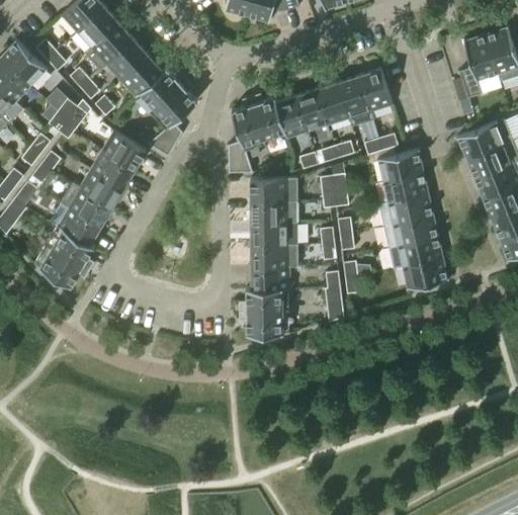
[(77,32),(105,7),(97,0),(78,0),(62,16),(77,32)]
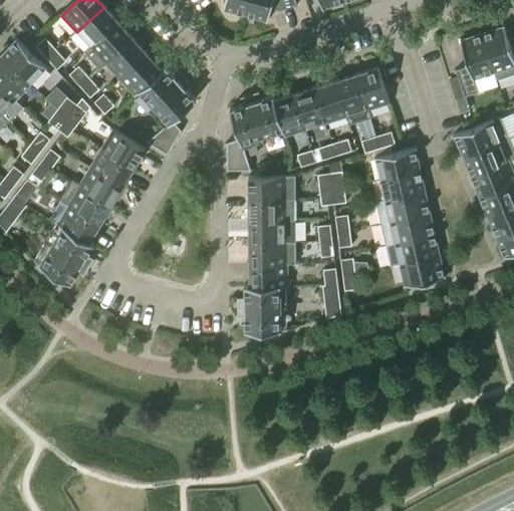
[(226,0),(223,12),(224,12),(224,11),(245,16),(249,0),(226,0)]
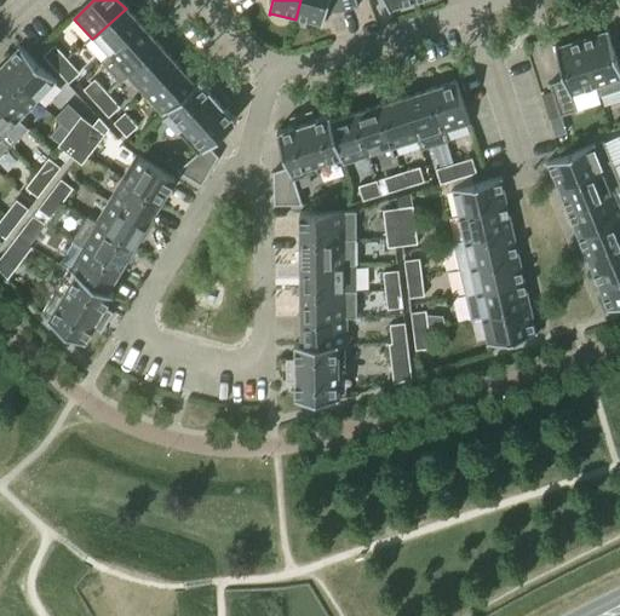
[(300,0),(296,19),(321,27),(321,29),(322,29),(329,3),(338,5),(340,15),(359,9),(355,0),(300,0)]
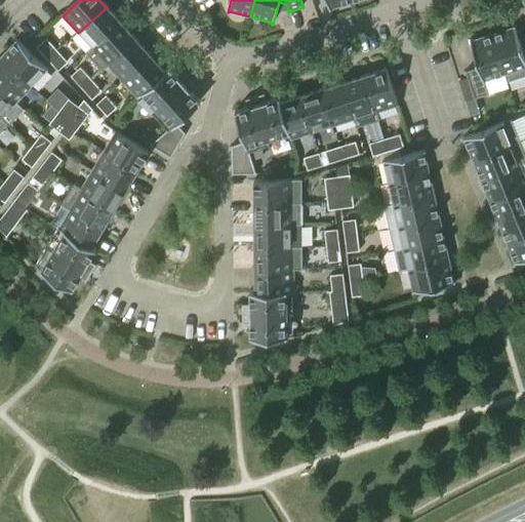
[(350,0),(325,0),(329,12),(330,11),(330,10),(351,3),(350,0)]
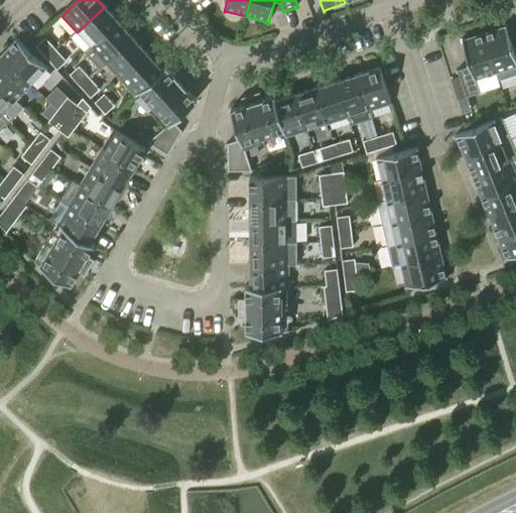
[(119,23),(105,7),(77,32),(91,48),(119,23)]
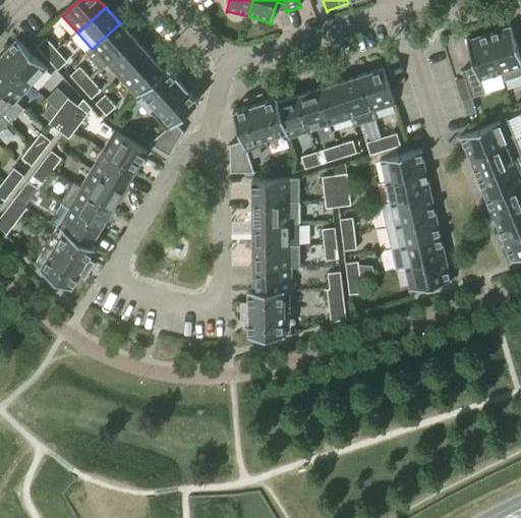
[(92,49),(84,55),(101,72),(108,66),(107,65),(134,40),(120,23),(92,49)]
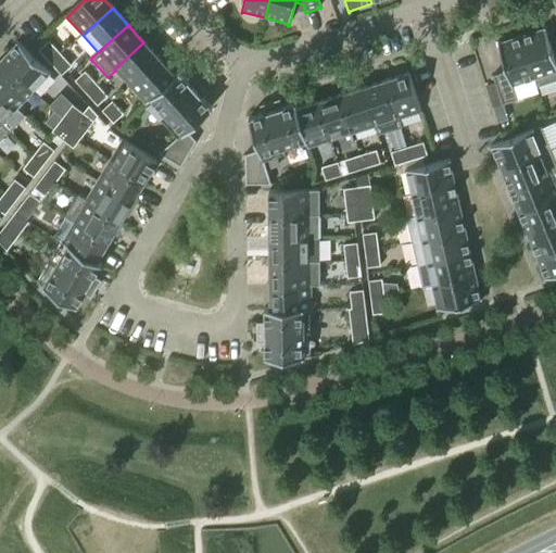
[(544,29),(543,29),(543,32),(521,38),(534,79),(533,80),(536,89),(555,83),(555,57),(554,58),(544,29)]
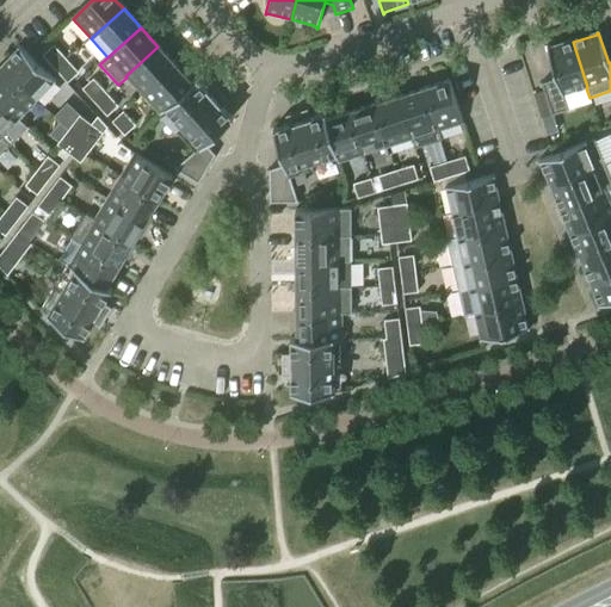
[(542,85),(544,93),(534,97),(542,121),(568,112),(563,95),(586,88),(587,87),(573,42),(548,50),(548,48),(547,49),(556,80),(542,85)]
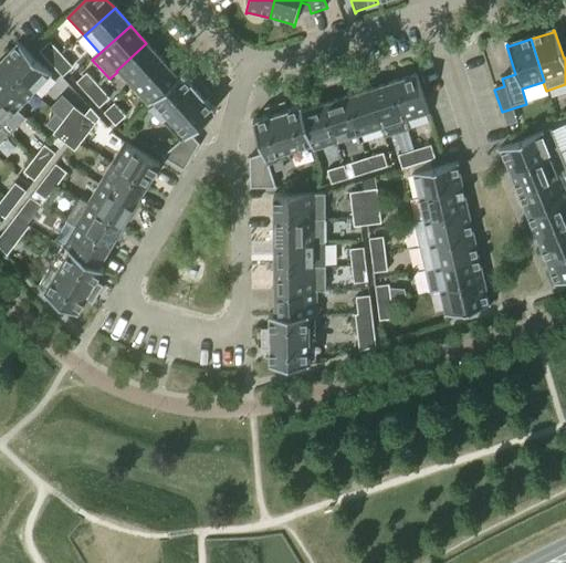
[(163,62),(146,43),(116,71),(117,72),(132,90),(163,62)]
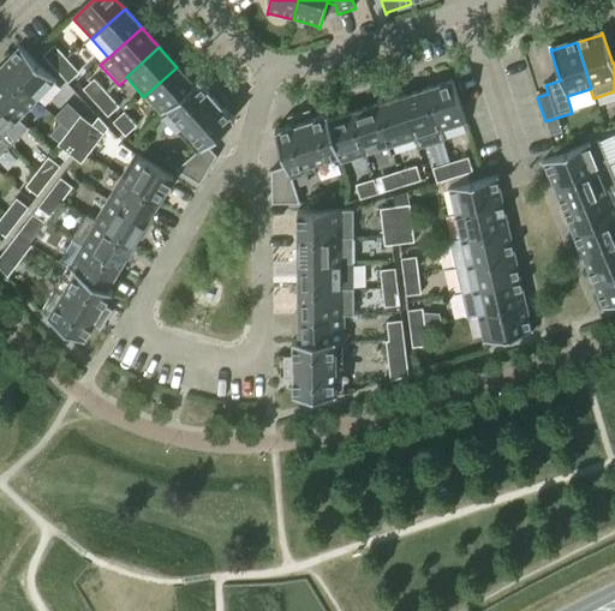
[(19,51),(1,70),(36,102),(54,84),(55,85),(57,84),(18,48),(17,49),(19,51)]
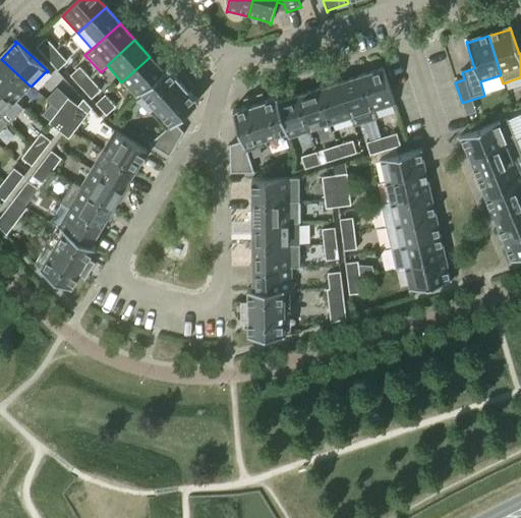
[(56,52),(48,43),(39,51),(47,60),(56,52)]
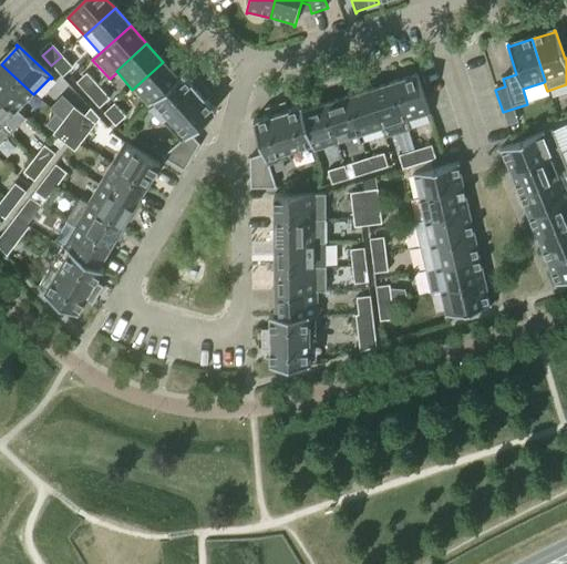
[(61,57),(51,65),(61,77),(71,68),(61,57)]
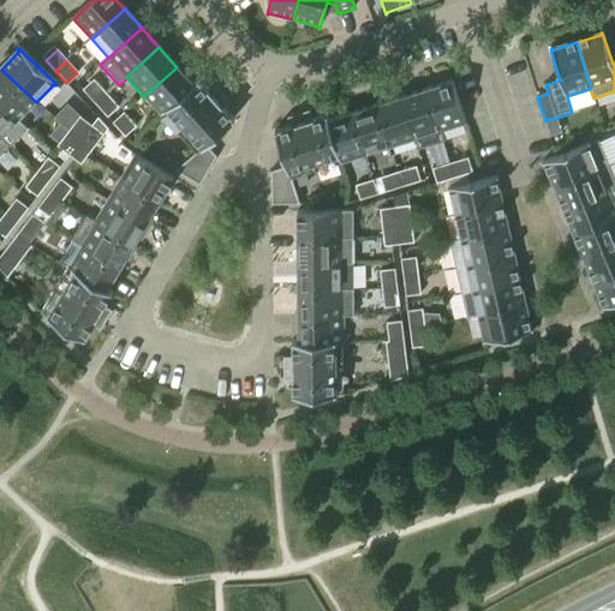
[(177,67),(143,97),(161,117),(193,87),(193,85),(177,67)]
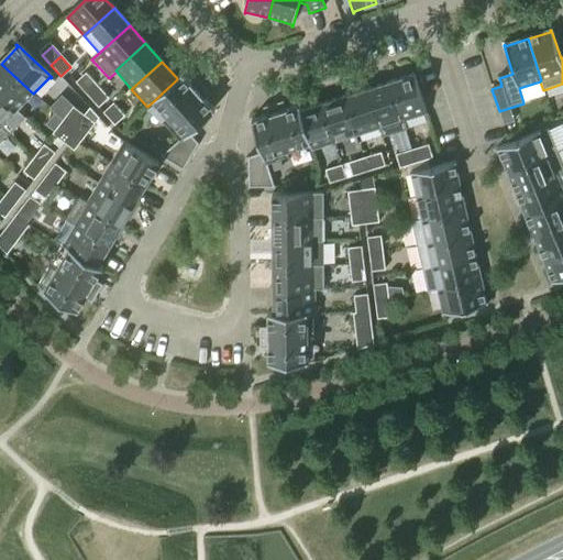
[(1,64),(0,64),(0,95),(17,111),(33,94),(1,64)]
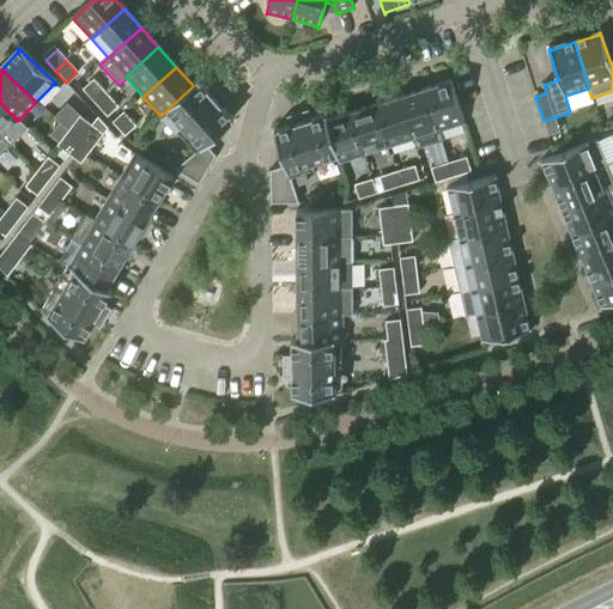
[(193,86),(161,116),(195,153),(195,154),(196,154),(206,146),(234,121),(224,109),(230,103),(214,86),(208,92),(198,80),(193,85),(193,86)]
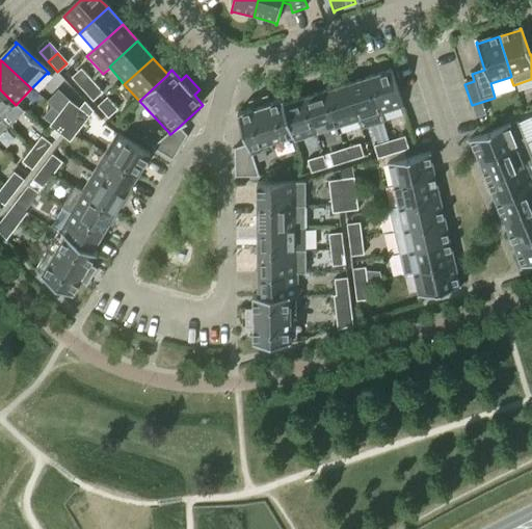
[(369,79),(383,124),(384,124),(381,115),(403,108),(392,72),(369,79)]
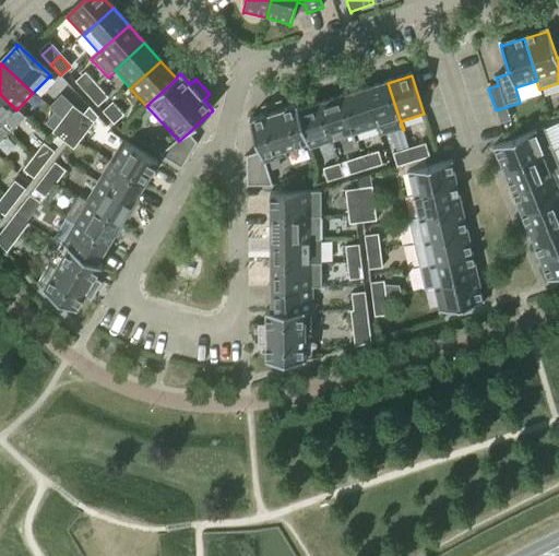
[(97,86),(87,77),(78,86),(86,96),(97,86)]
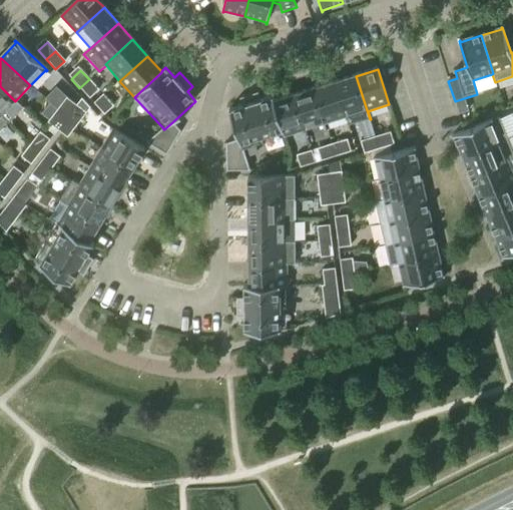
[(356,76),(335,82),(349,126),(370,119),(356,76)]
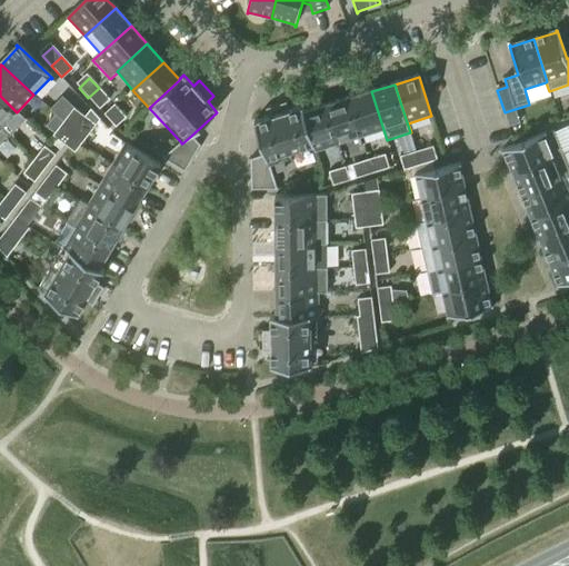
[(99,88),(88,98),(98,108),(108,99),(99,88)]
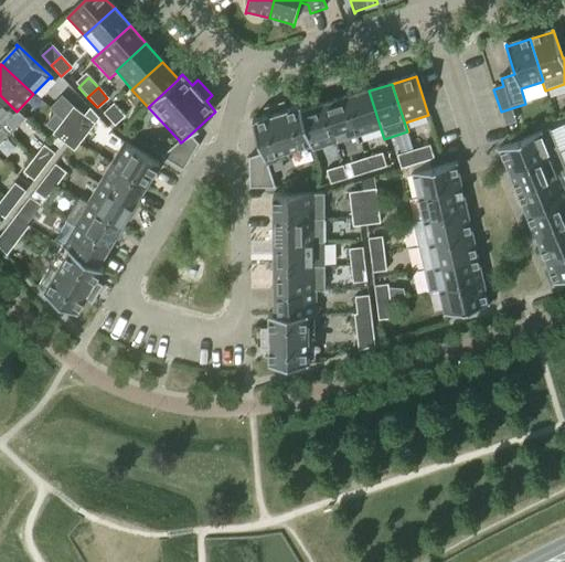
[(384,139),(369,91),(347,98),(359,137),(381,130),(383,139),(384,139)]
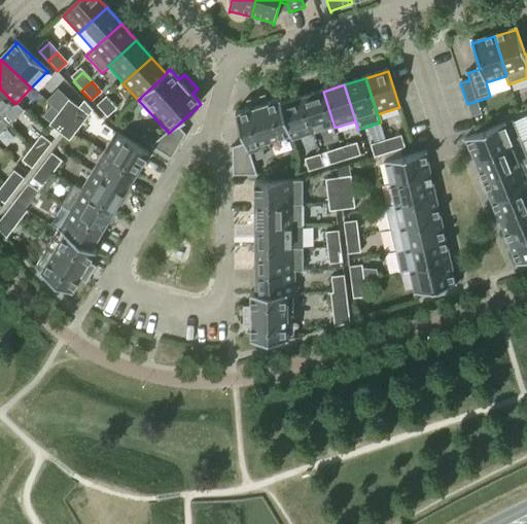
[(15,104),(0,89),(0,119),(1,120),(1,119),(15,104)]
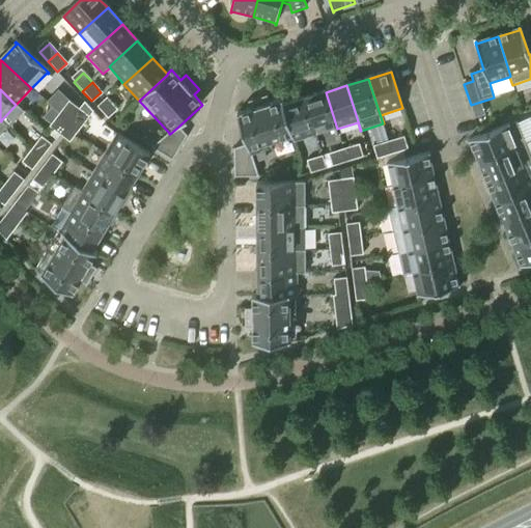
[(326,92),(304,99),(316,136),(337,129),(326,92)]
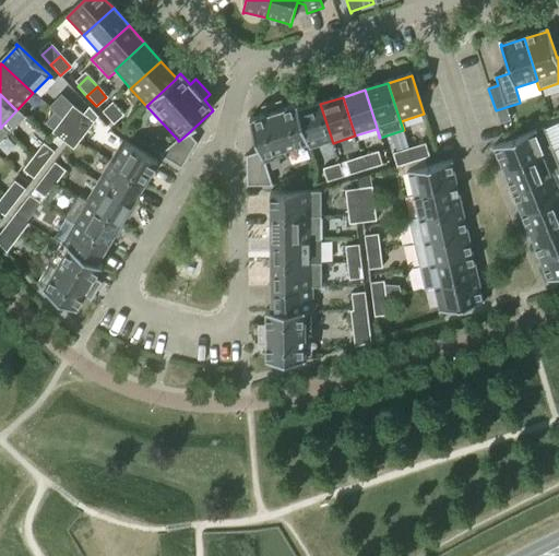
[(298,111),(299,110),(297,105),(284,109),(281,102),(261,108),(263,116),(250,120),(260,153),(264,164),(264,165),(265,164),(310,150),(298,111)]
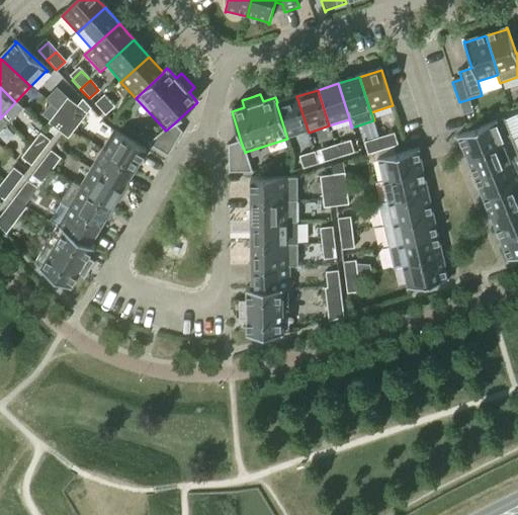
[(115,108),(104,96),(95,105),(106,117),(115,108)]
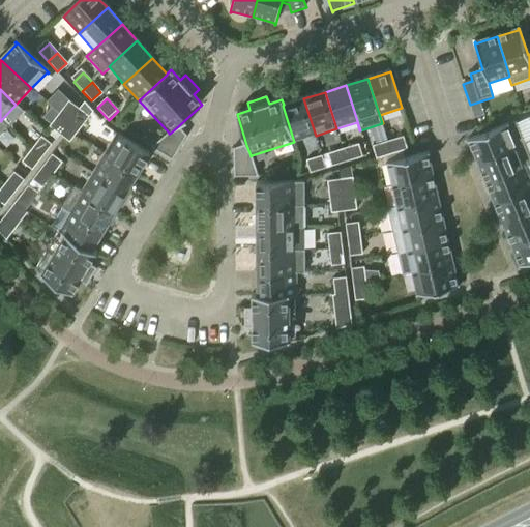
[(303,98),(284,105),(283,106),(294,142),(316,136),(303,98)]
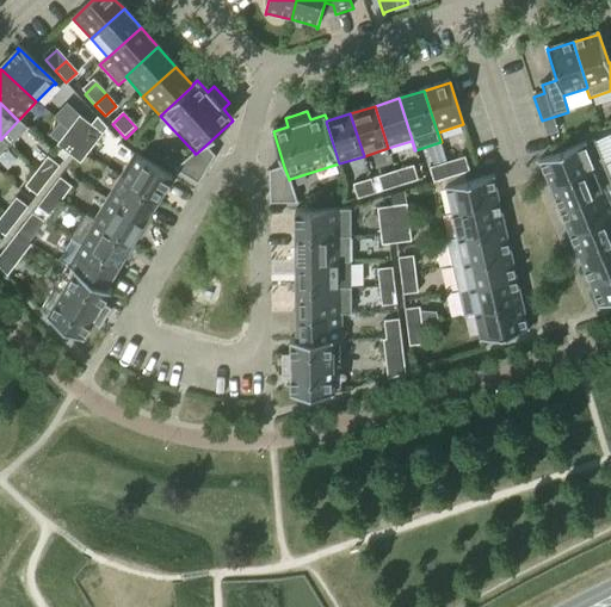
[(90,129),(78,121),(68,132),(80,141),(90,129)]
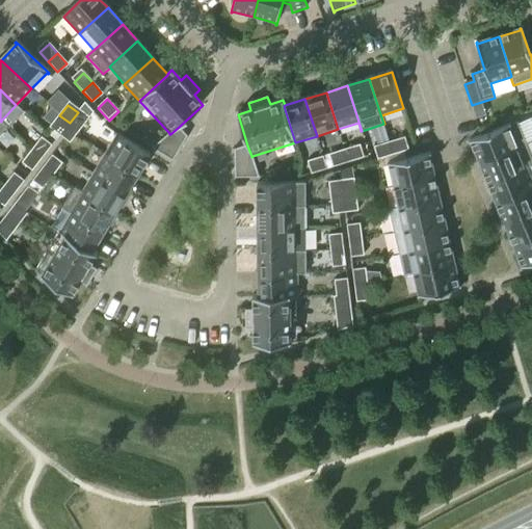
[(88,121),(78,112),(70,123),(80,131),(88,121)]
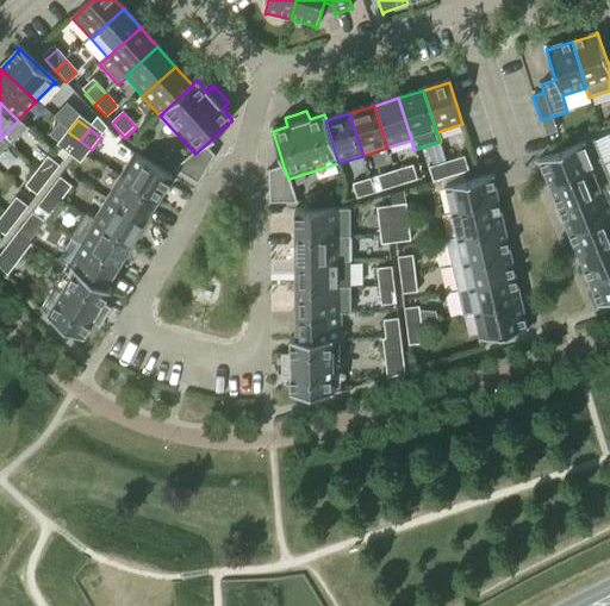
[(68,132),(58,145),(70,154),(80,141),(68,132)]
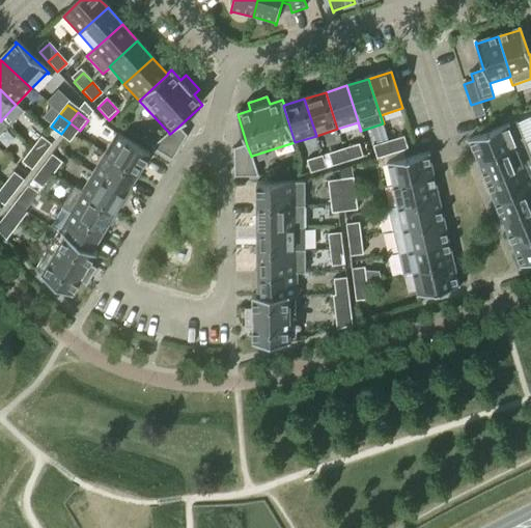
[(70,122),(61,134),(72,142),(80,131),(70,122)]
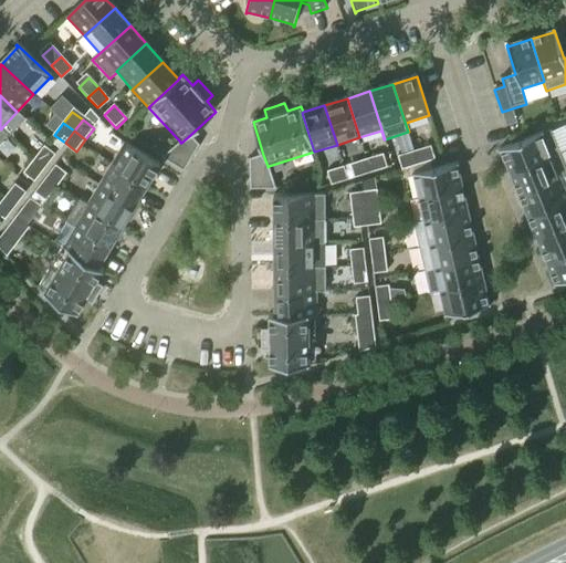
[(551,131),(543,134),(499,152),(500,153),(501,153),(510,174),(559,154),(551,131)]
